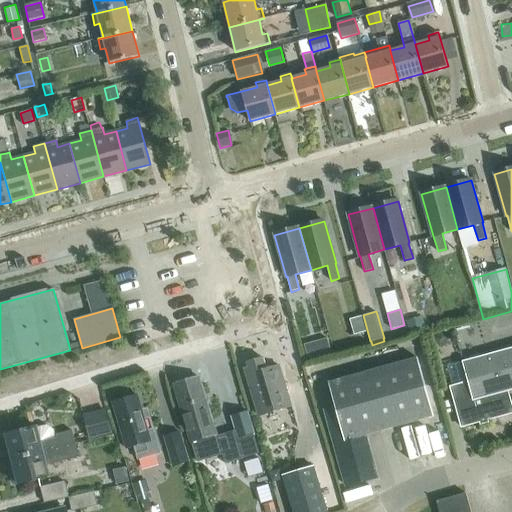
[(423,314),(406,318),(409,330),(426,326),(423,314)]
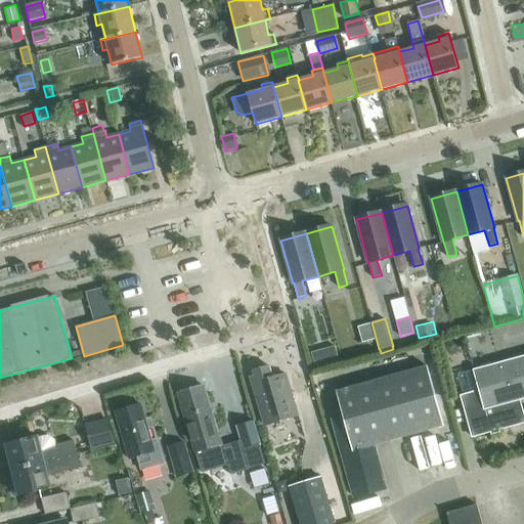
[(370,323),(358,328),(362,343),(375,340),(370,323)]
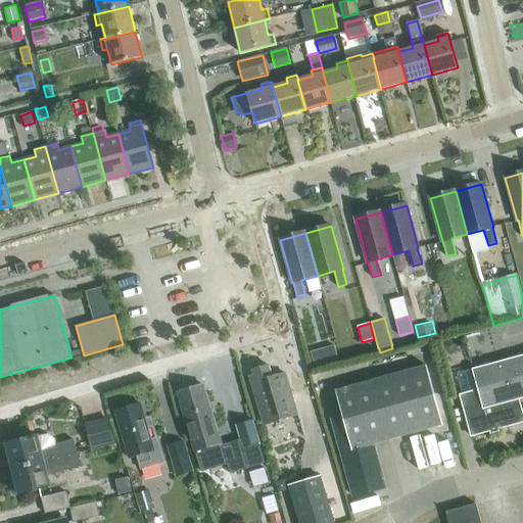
[(457,343),(453,340),(447,341),(444,345),(445,350),(449,353),(455,352),(458,348),(457,343)]
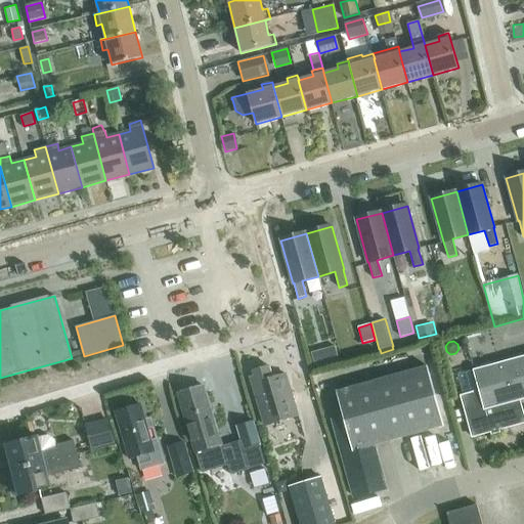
[(339,360),(335,346),(322,349),(326,363),(339,360)]
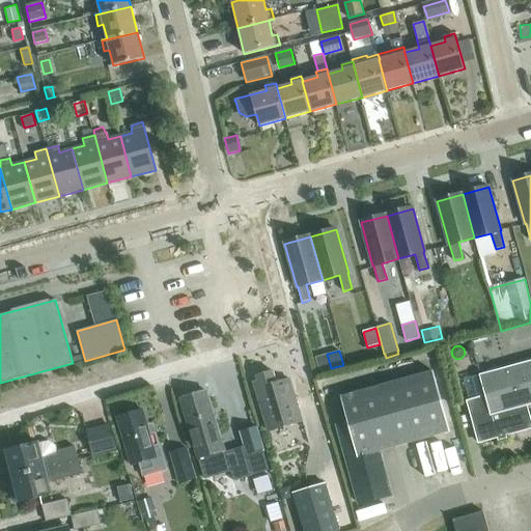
[(530,423),(526,406),(530,403),(530,361),(479,375),(485,396),(468,401),(478,442),(530,427),(530,423)]
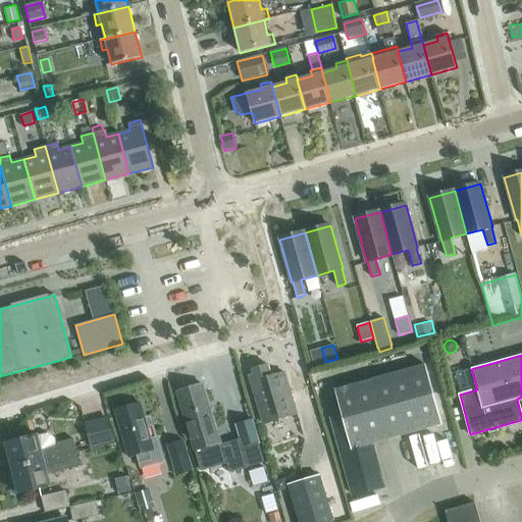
[(279,393),(276,380),(272,381),(268,365),(252,369),(253,374),(249,375),(263,424),(297,414),(290,389),(279,393)]
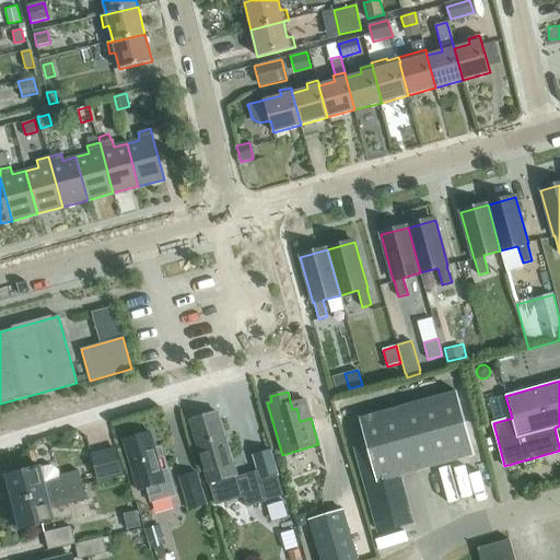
[(397,477),(475,455),(456,392),(359,419),(368,450),(358,452),(380,532),(408,523),(407,518),(408,515),(408,511),(407,508),(406,504),(403,502),(401,499),(405,498),(400,482),(396,485),(394,478),(397,477)]
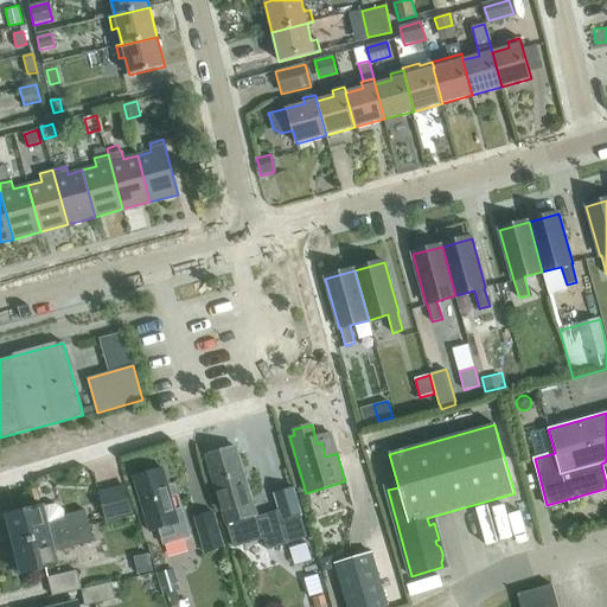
[(267,549),(288,543),(282,521),(279,510),(257,517),(253,502),(236,447),(206,455),(223,510),(234,547),(263,538),(267,549)]
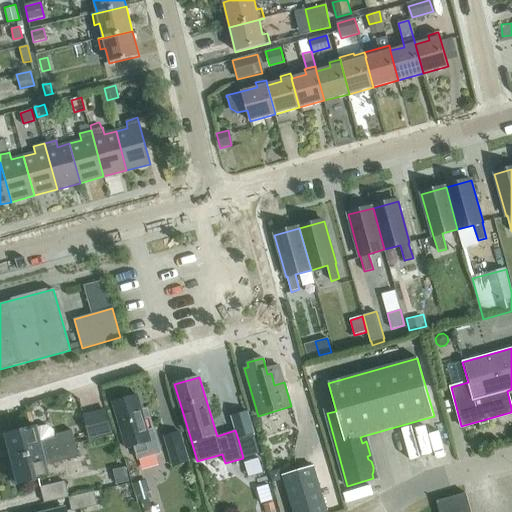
[(149,432),(138,395),(113,403),(126,449),(134,446),(138,459),(160,452),(154,430),(149,432)]
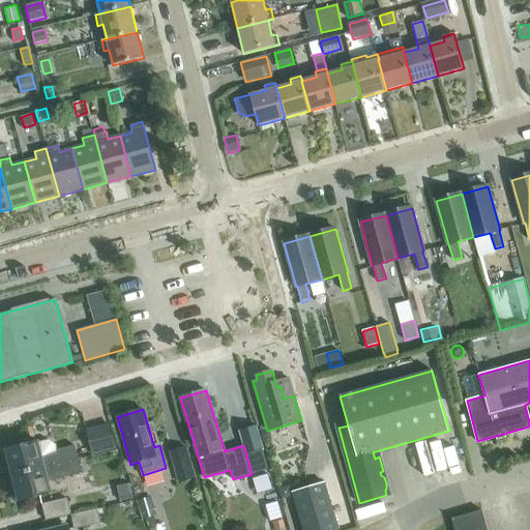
[(92,454),(116,448),(110,422),(86,429),(92,454)]
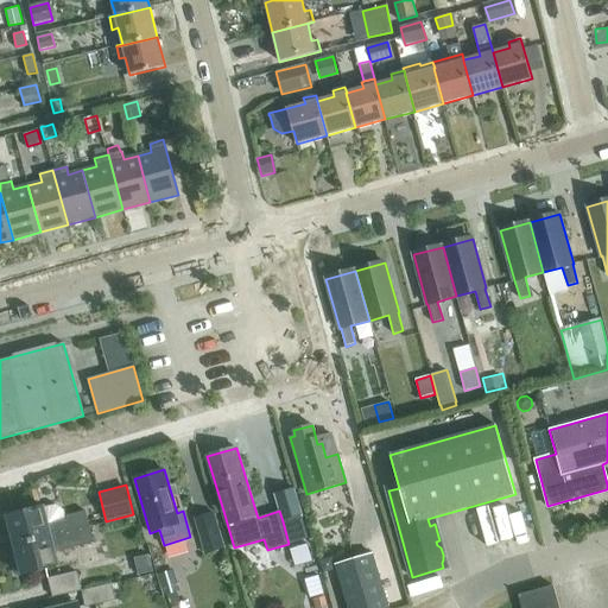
[(283,521),(289,544),(305,539),(298,517),(303,514),(293,487),(273,493),(279,511),(283,521)]
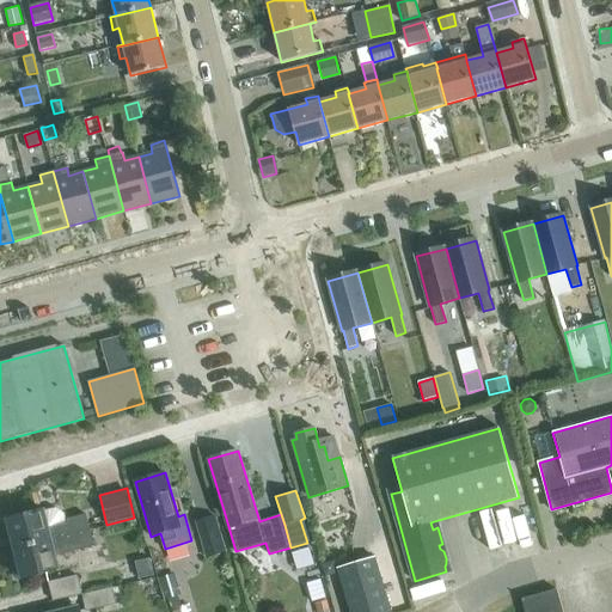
[(56,509),(44,512),(44,510),(7,520),(14,549),(90,531),(86,515),(67,520),(68,524),(67,524),(65,514),(56,509)]
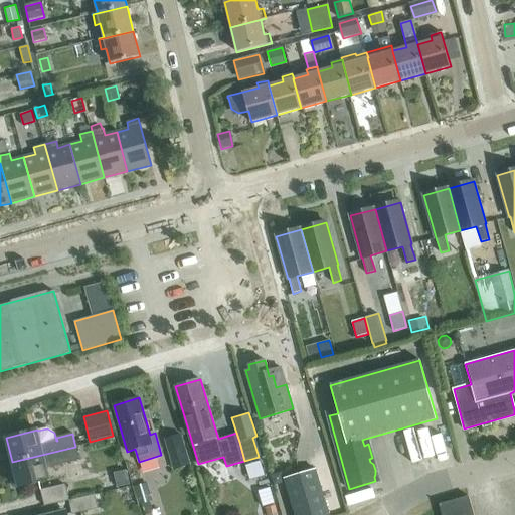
[(173,470),(190,465),(181,433),(164,438),(173,470)]
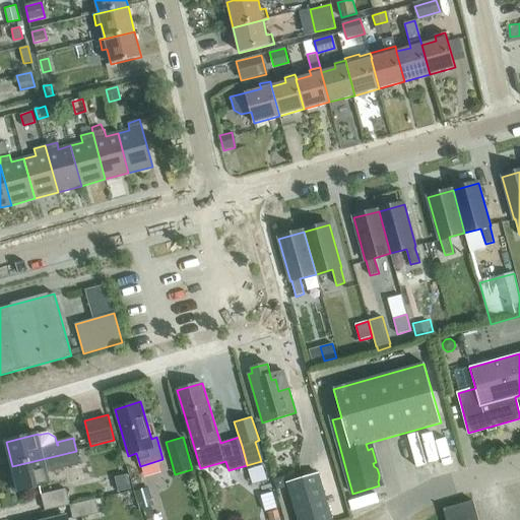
[(80,464),(76,451),(12,466),(14,475),(10,476),(14,492),(18,491),(18,492),(50,483),(48,472),(80,464)]
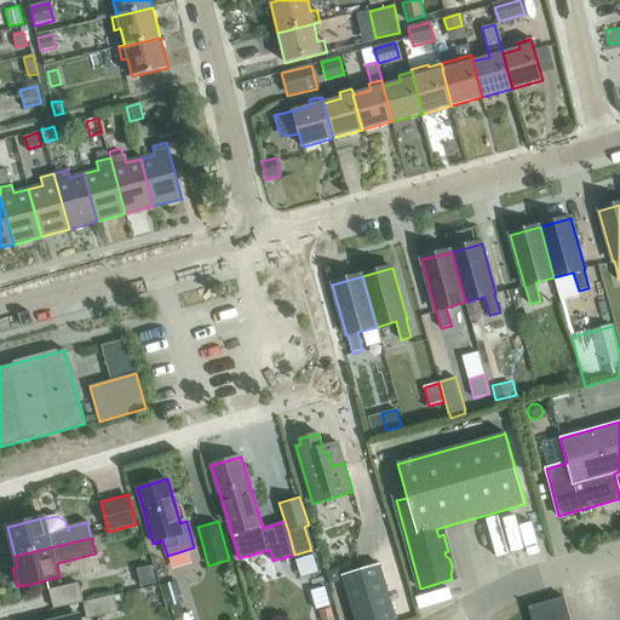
[(355,619),(396,619),(379,564),(342,575),(355,619)]
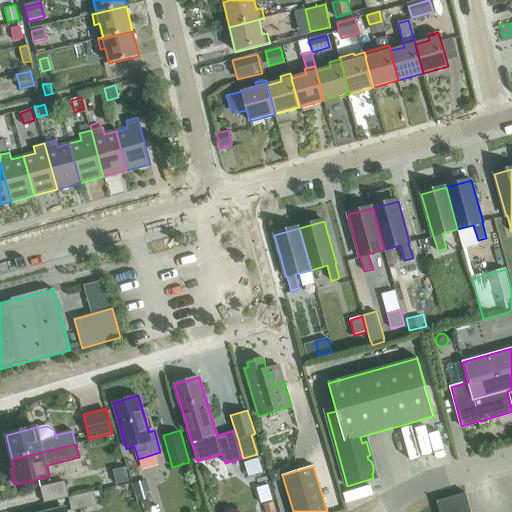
[(126,470),(114,473),(116,485),(129,482),(126,470)]
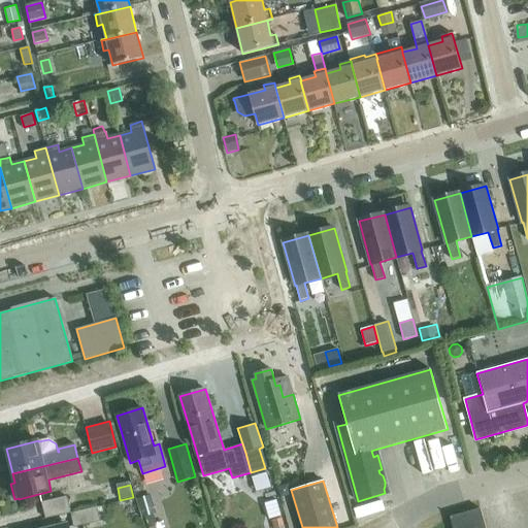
[(277,487),(281,497),(288,494),(286,485),(277,487)]
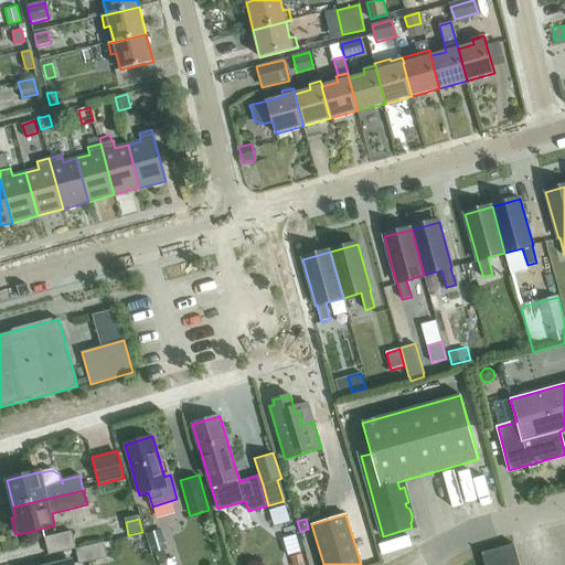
[(76,548),(72,531),(44,536),(49,554),(76,548)]
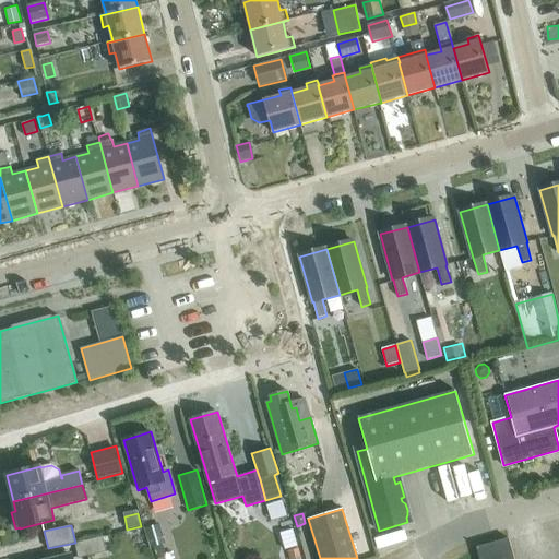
[(144,530),(150,548),(164,544),(158,525),(144,530)]
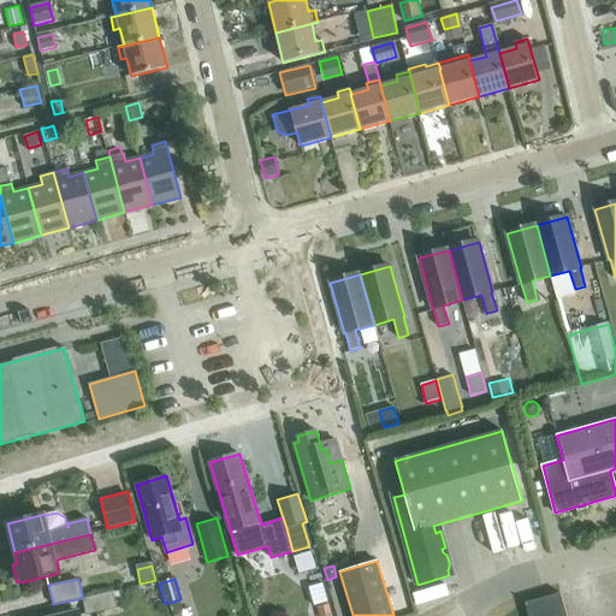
[(117,608),(113,591),(82,598),(86,615),(117,608)]
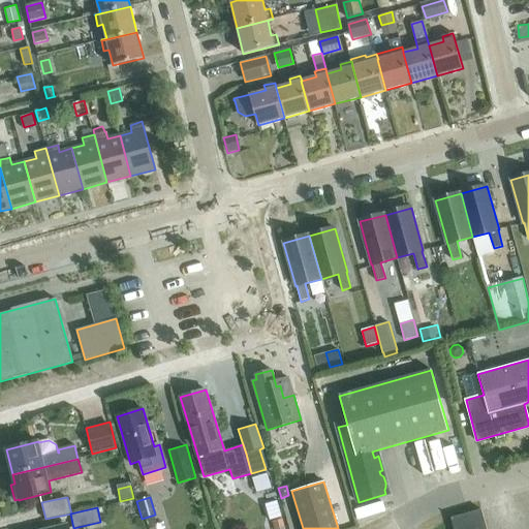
[(487,528),(481,509),(450,519),(454,528),(487,528)]
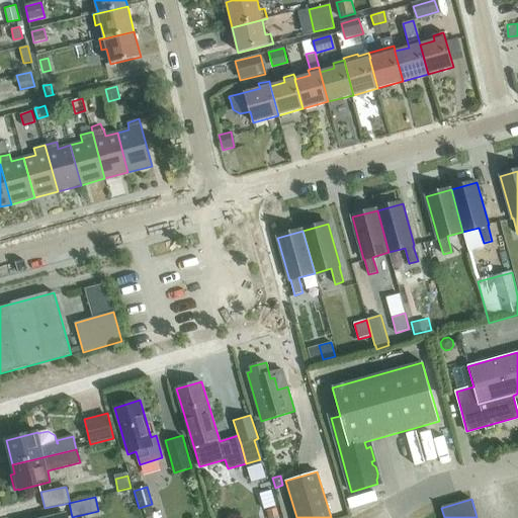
[(266,510),(268,516),(278,513),(276,506),(266,510)]
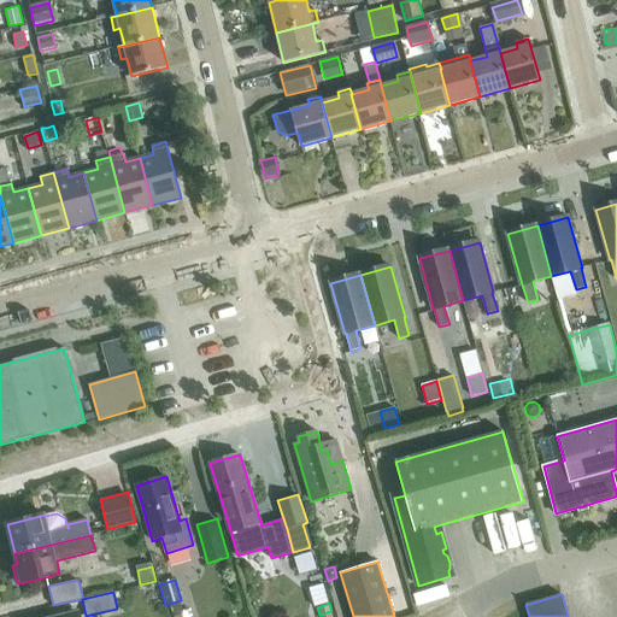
All buildings are outlined.
